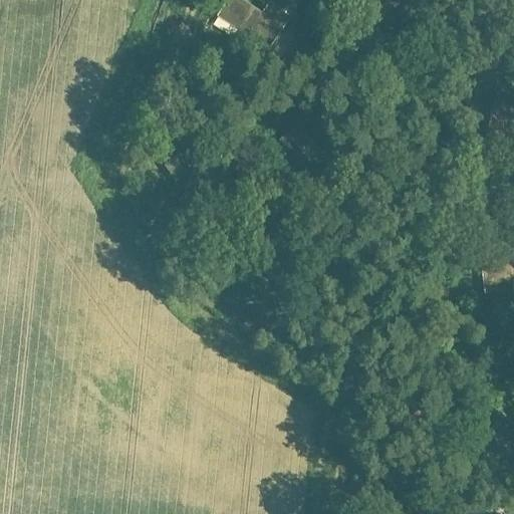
[(262,13),(243,0),(228,0),(218,15),(256,41),(271,20),(282,27),(289,17),(269,3),(262,13)]
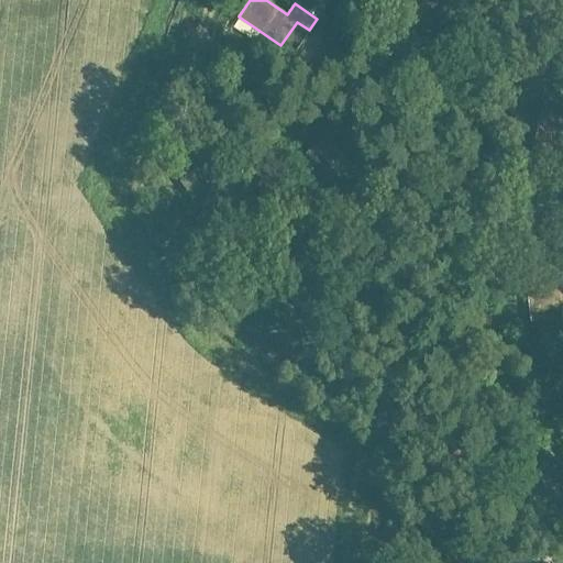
[(465,0),(428,0),(411,13),(430,37),(470,6),(465,0)]
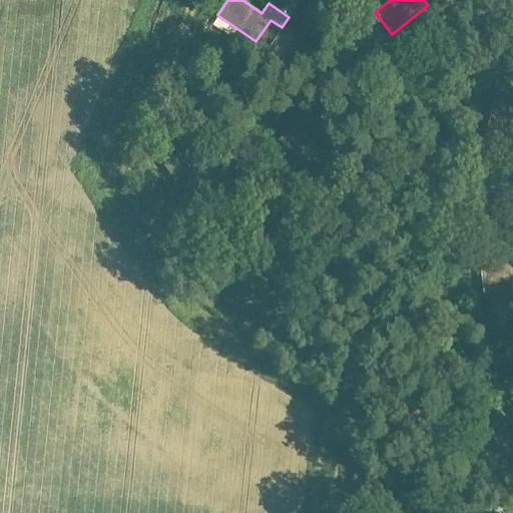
[(186,149),(165,165),(189,195),(208,180),(211,185),(221,178),(202,154),(195,160),(186,149)]
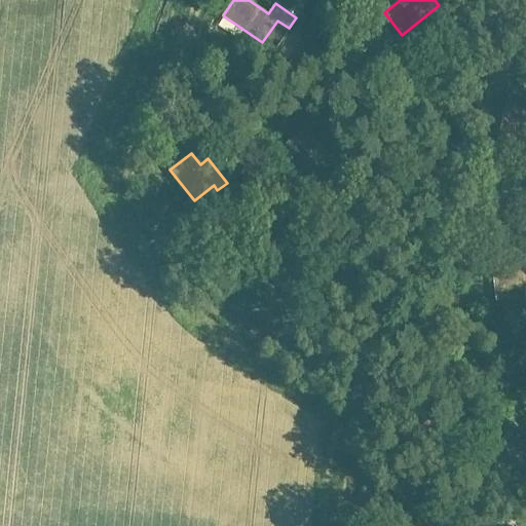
[(243,222),(240,210),(231,213),(234,225),(243,222)]
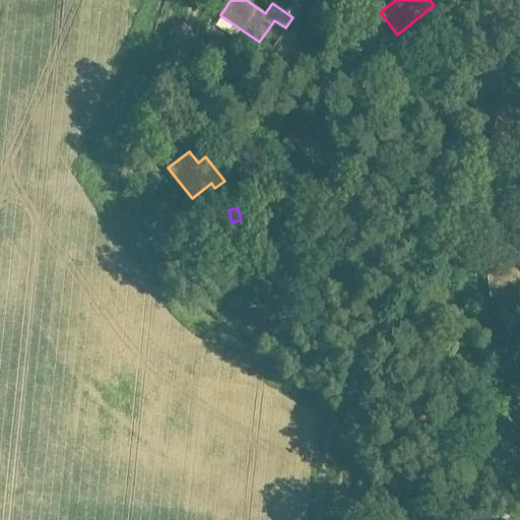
[(483,241),(488,265),(492,297),(515,294),(515,288),(519,287),(519,260),(510,262),(507,238),(512,237),(510,220),(477,224),(479,242),(483,241)]
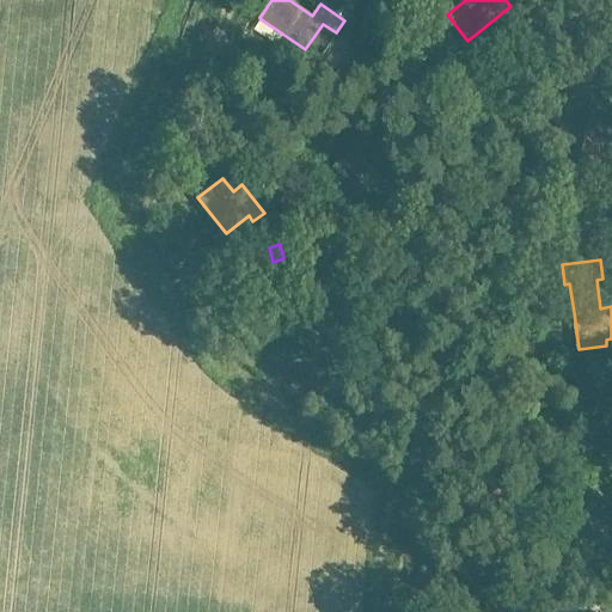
[(594,542),(611,538),(611,506),(588,510),(594,542)]
